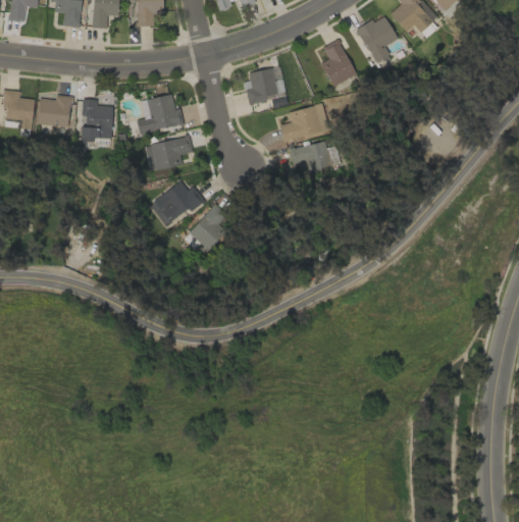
[(24,21),(27,6),(38,7),(38,0),(11,0),(9,19),(24,21)]
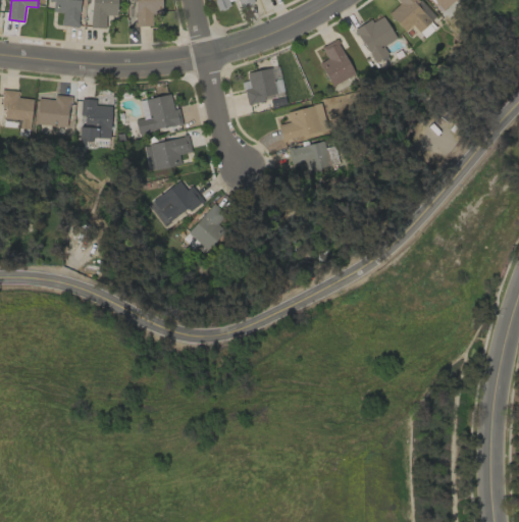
[(63,25),(81,27),(82,0),(55,0),(55,12),(64,12),(63,25)]
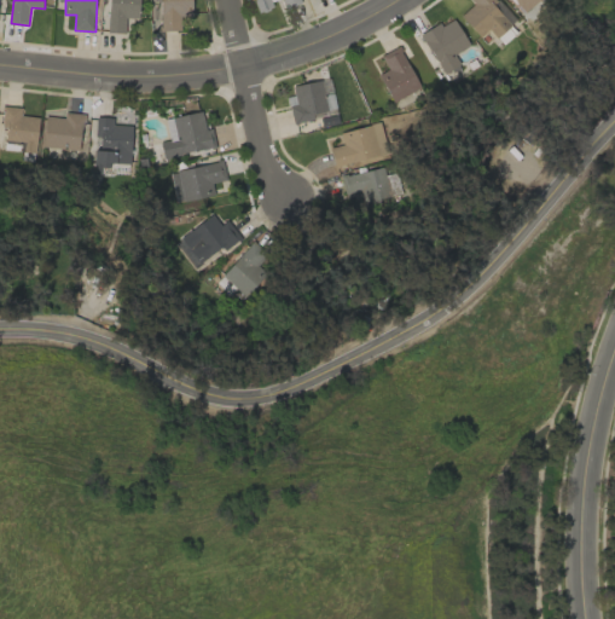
[(110,0),(110,33),(127,33),(128,18),(141,18),(141,0),(110,0)]
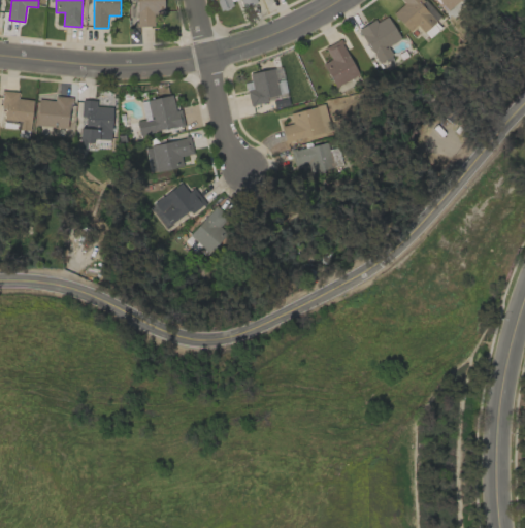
[(166,13),(165,0),(138,0),(139,27),(156,26),(156,13),(166,13)]
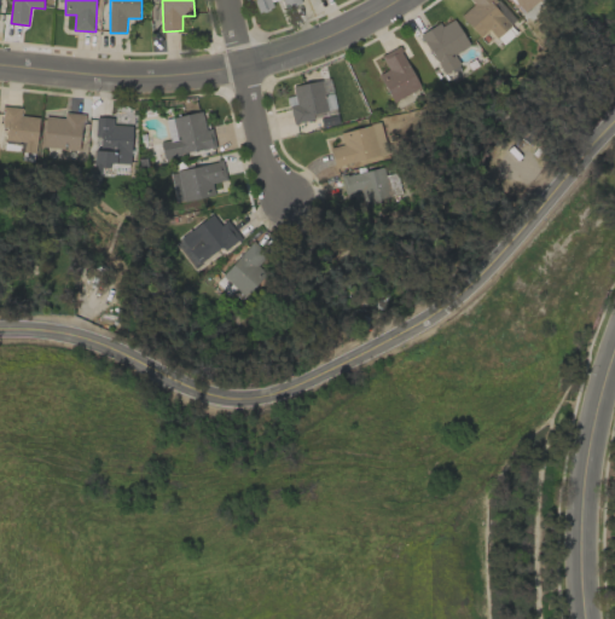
[(257,0),(262,13),(276,7),(273,1),(277,0),(284,0),(288,9),(303,4),(301,0),(257,0)]
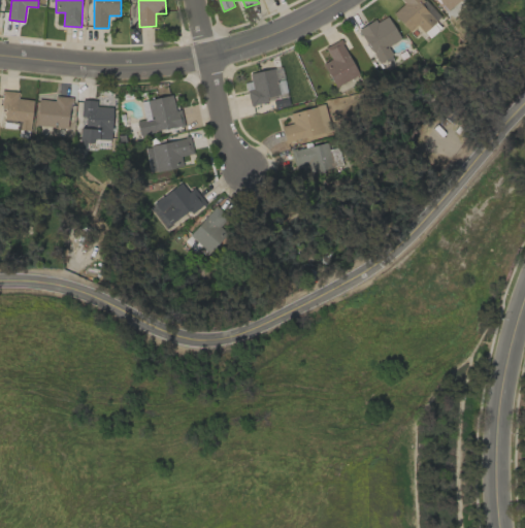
[(395,13),(411,32),(420,25),(430,37),(443,28),(435,19),(439,15),(426,0),(402,0),(406,4),(395,13)]
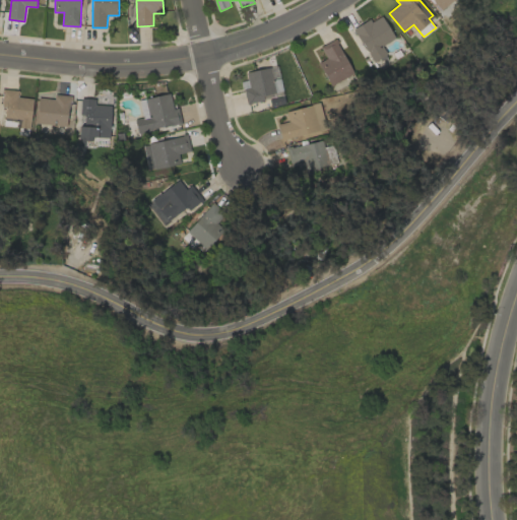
[(434,0),(444,11),(455,0),(434,0)]
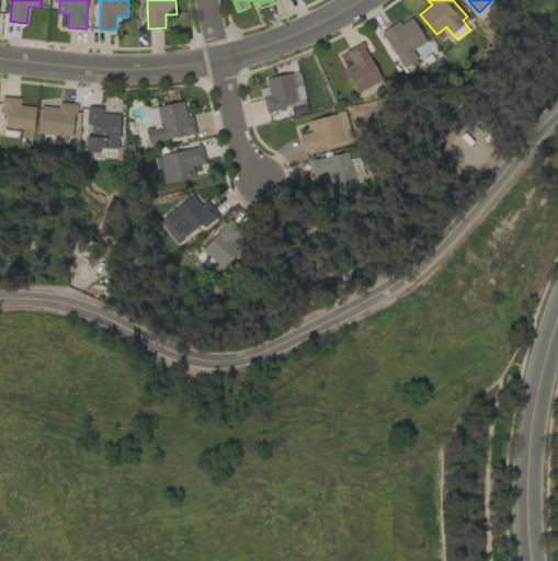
[(402,67),(419,59),(413,48),(426,43),(414,16),(385,30),(402,67)]
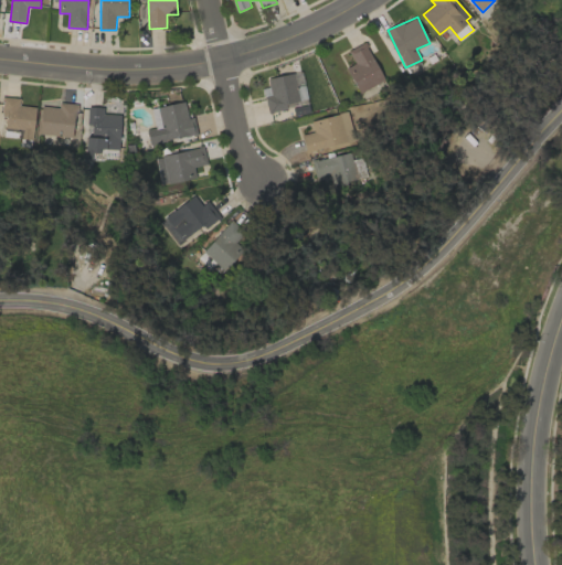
[(360,93),(385,82),(368,42),(350,50),(357,64),(349,67),(360,93)]
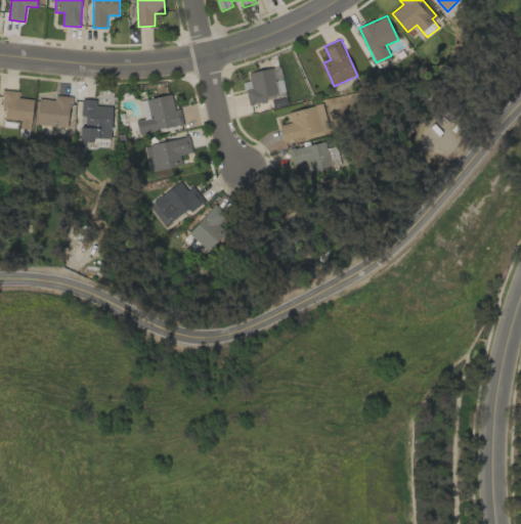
[(269,101),(268,96),(278,94),(273,69),(250,73),(251,81),(245,82),(250,105),(269,101)]
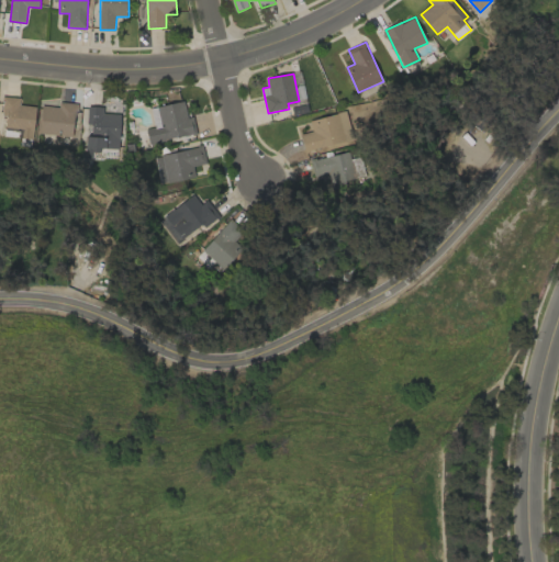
[(21,98),(4,96),(2,115),(8,115),(7,127),(23,130),(22,137),(34,139),(37,107),(21,105),(21,98)]
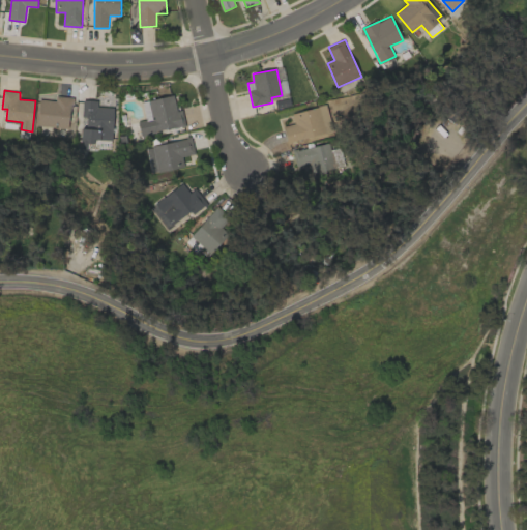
[(143,101),(147,120),(139,121),(142,136),(186,125),(183,110),(177,111),(174,95),(143,101)]
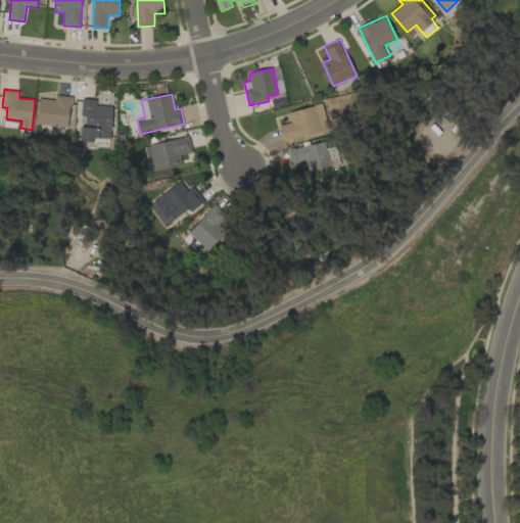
[(38,125),(69,127),(72,96),(55,95),(55,99),(39,98),(38,125)]
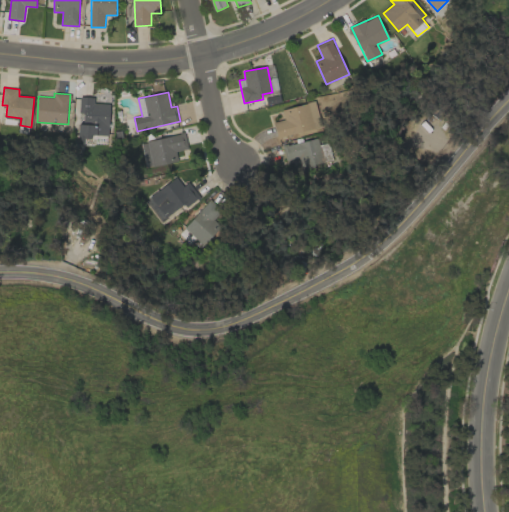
[(111,104),(95,103),(95,97),(81,97),(80,113),(84,113),(84,124),(79,123),(79,144),(86,145),(86,136),(110,136),(111,104)]
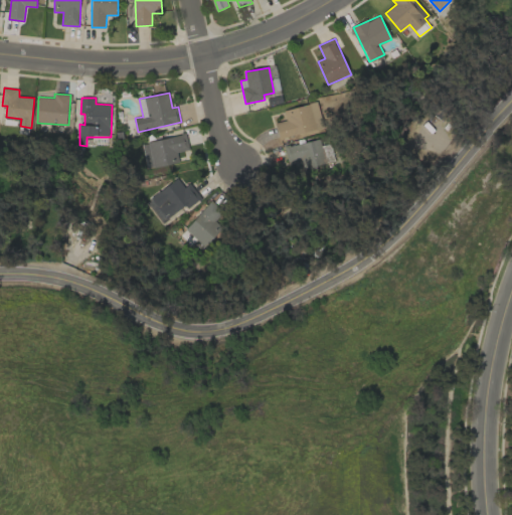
[(277,123),(281,139),(324,127),(317,102),(285,111),(288,120),(277,123)]
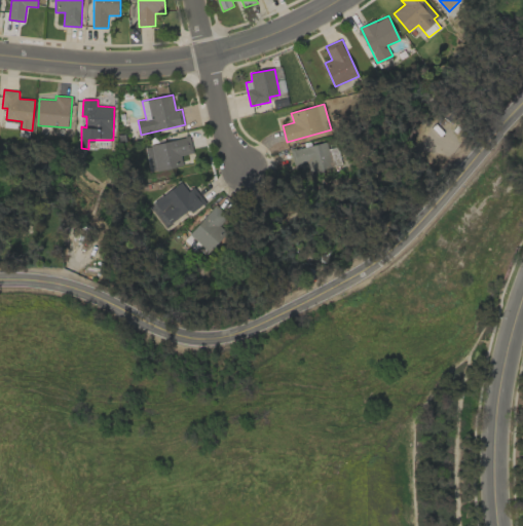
[(194,153),(191,137),(147,146),(152,173),(184,165),(182,156),(194,153)]
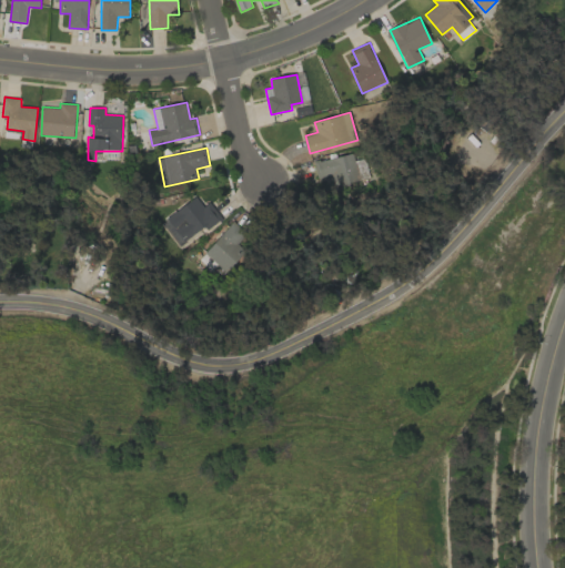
[(315,162),(319,179),(334,175),(336,186),(370,180),(367,170),(359,172),(354,153),(315,162)]
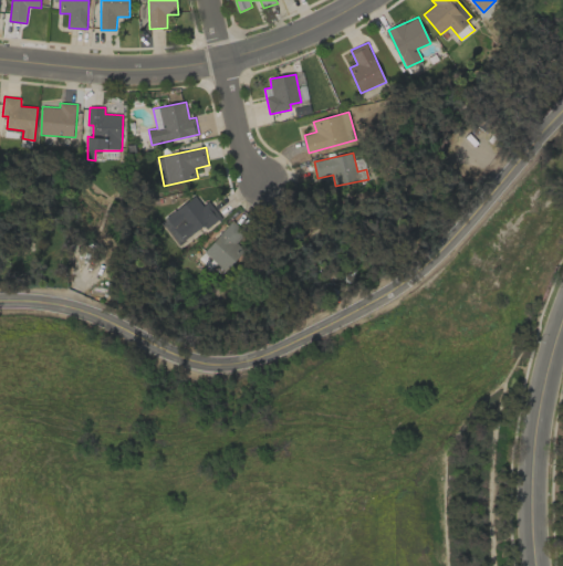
[(167,218),(186,242),(220,216),(209,202),(204,206),(196,196),(167,218)]
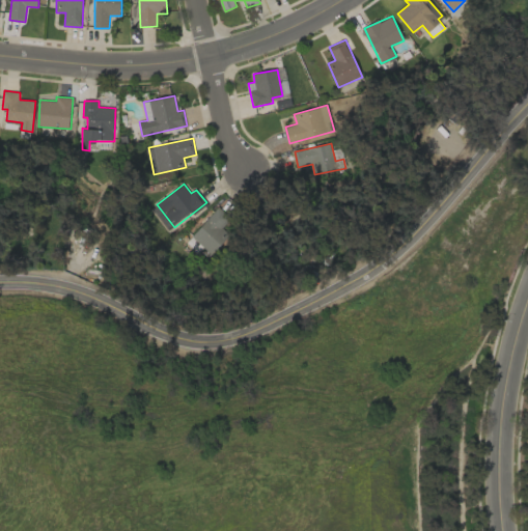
[(191,239),(211,256),(237,227),(217,210),(191,239)]
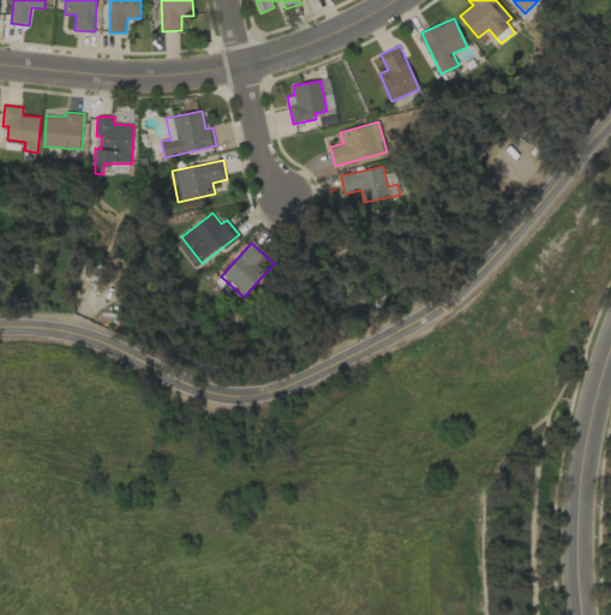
All buildings are outlined.
